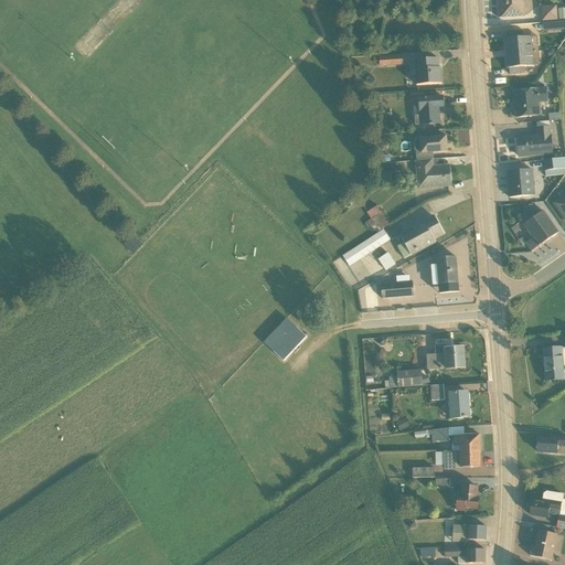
[(523,0),(499,0),(500,10),(498,10),(498,19),(524,18),(523,0)]
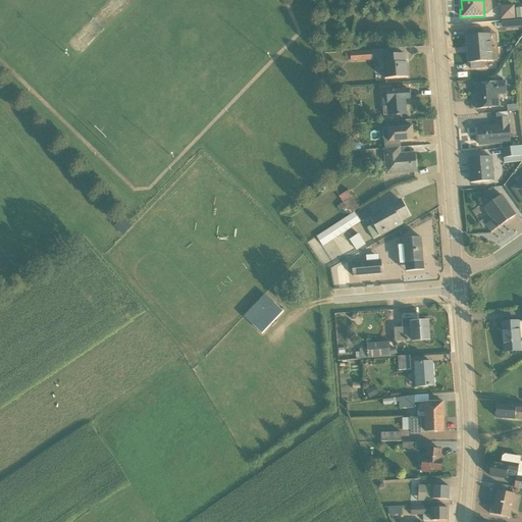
[(513,6),(500,7),(501,20),(514,19),(513,6)]
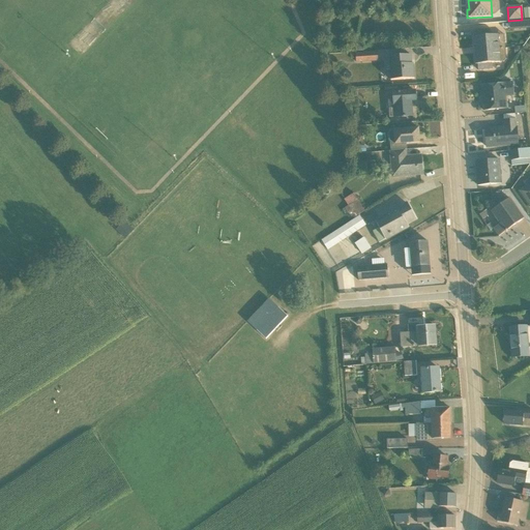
[(475,46),(476,52),(504,49),(503,35),(489,36),(489,30),(474,31),(474,37),(473,37),(473,46),(475,46)]
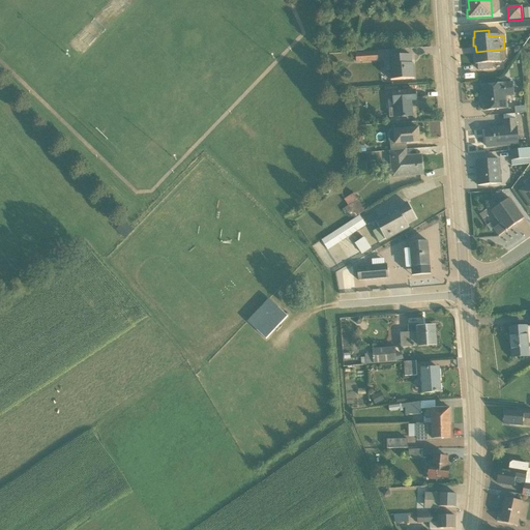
[(506,62),(504,49),(476,52),(476,57),(474,57),(475,65),(477,65),(477,71),(493,70),(492,63),(506,62)]
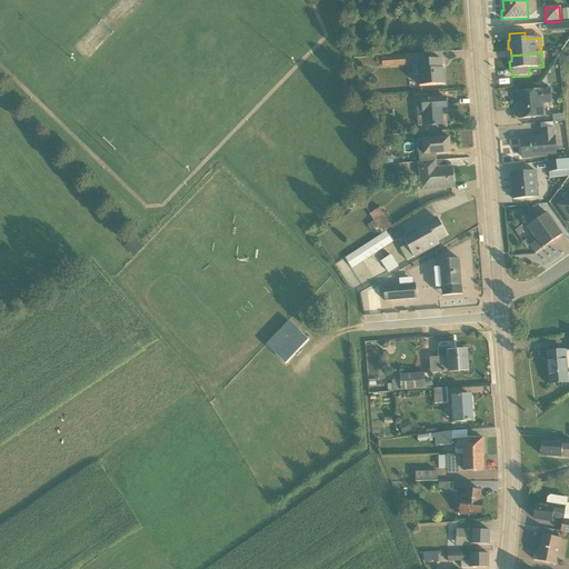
[(382,67),(406,67),(406,56),(382,56),(382,67)]
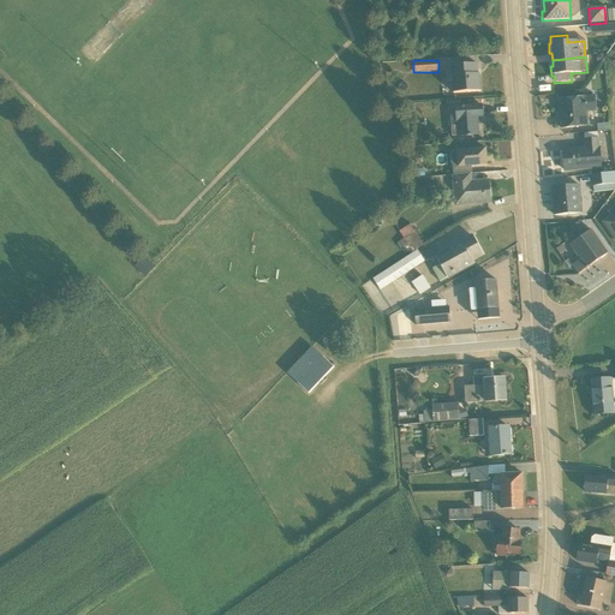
[(478,65),(451,66),(452,95),(481,93),(478,65)]
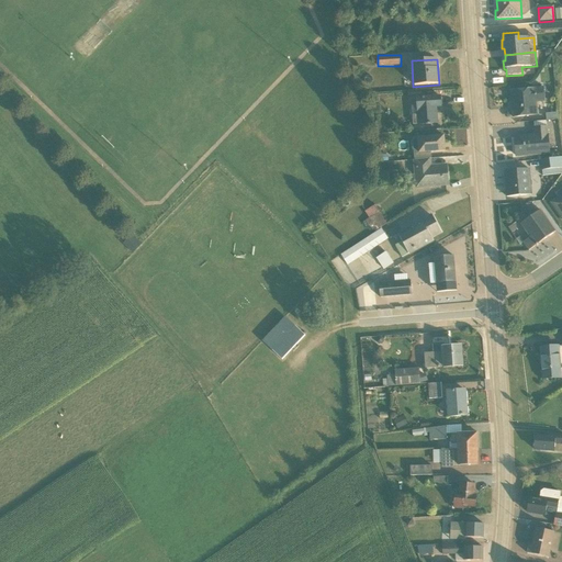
[(543,88),(510,91),(513,119),(538,116),(537,102),(544,102),(543,88)]
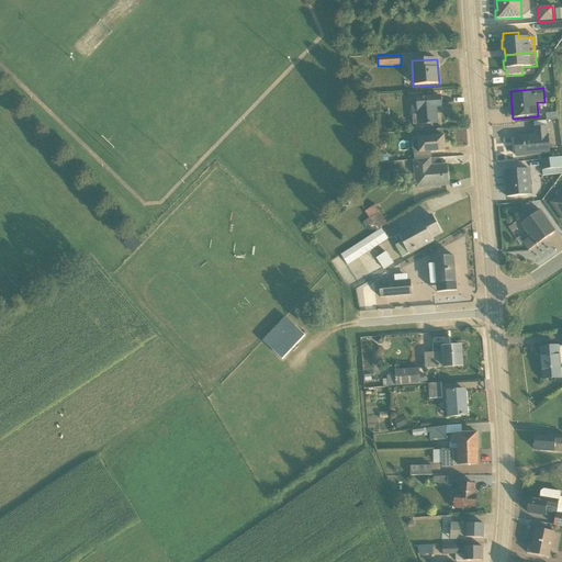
[(412,116),(413,126),(437,124),(436,114),(435,114),(435,108),(440,108),(440,98),(416,100),(416,115),(412,116)]
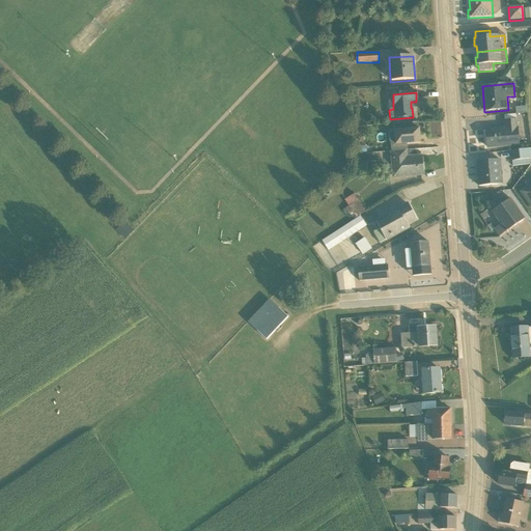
[(485,130),(486,148),(519,145),(516,120),(503,121),(504,129),(485,130)]
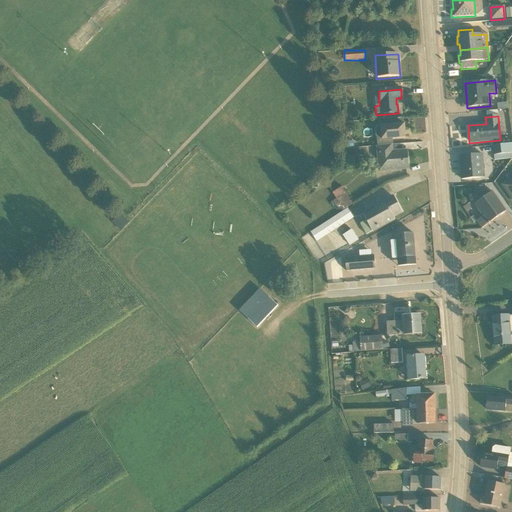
[(380,127),(381,140),(405,138),(404,125),(380,127)]
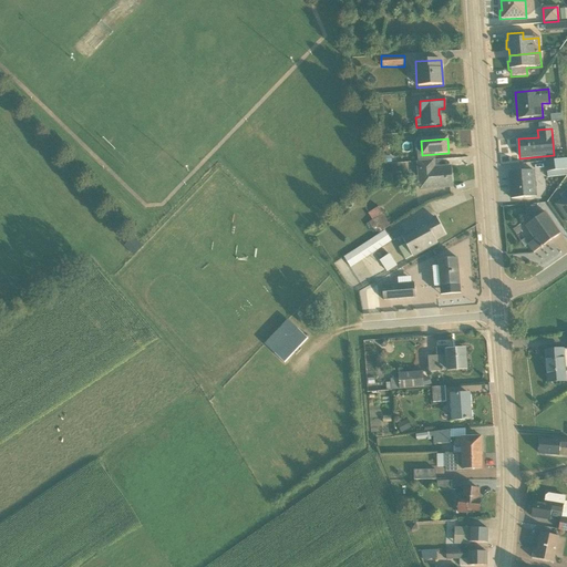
[(566,175),(566,158),(566,160),(545,162),(547,178),(566,176),(566,175)]
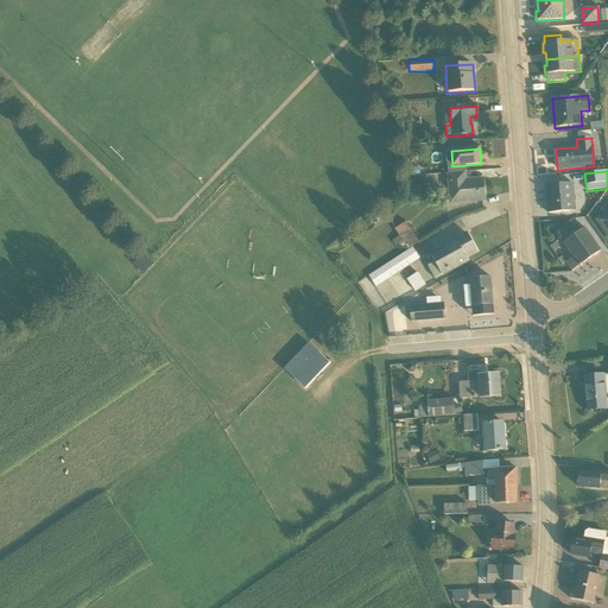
[(449,204),(483,201),(482,181),(467,181),(466,171),(447,173),(449,204)]
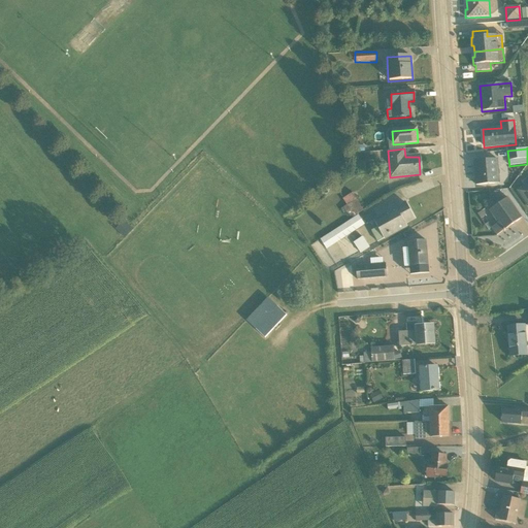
[(360,153),(356,153),(356,163),(355,163),(356,173),(365,173),(365,163),(360,163),(360,153)]
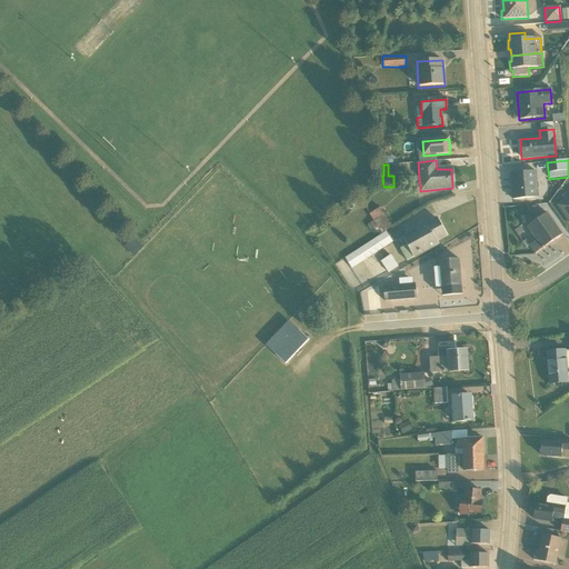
[(536,171),(510,173),(512,200),(539,198),(536,171)]
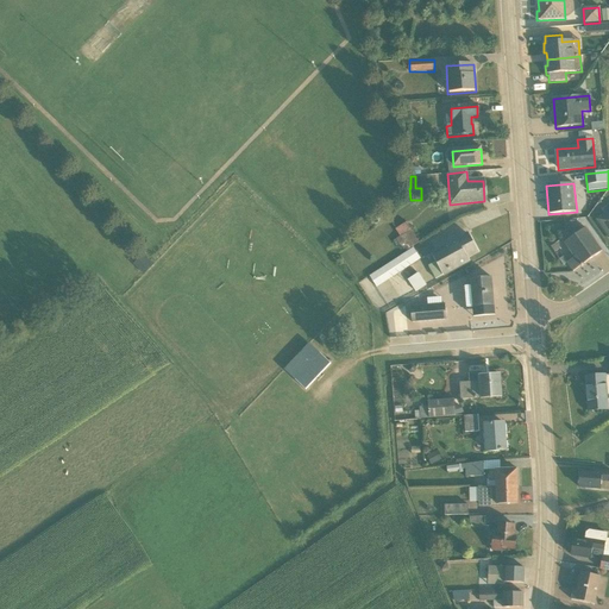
[(597,220),(608,237),(608,208),(604,211),(604,212),(606,214),(597,220)]
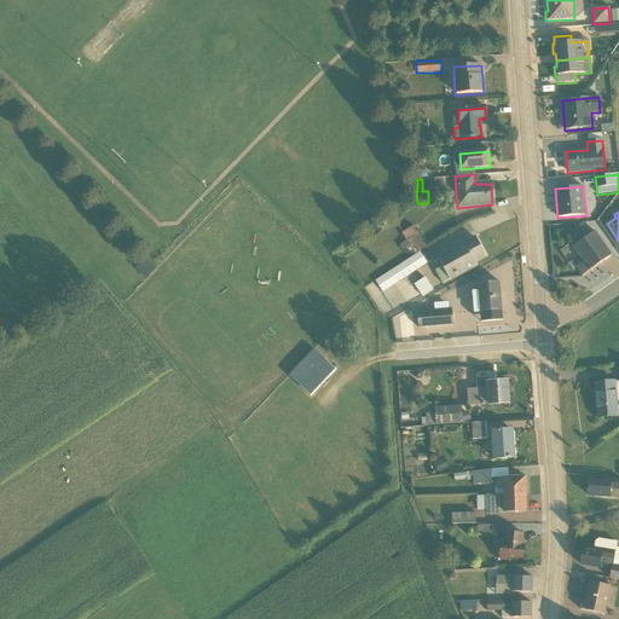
[(412,227),(401,235),(406,242),(399,247),(403,253),(406,250),(410,255),(414,253),(415,254),(426,248),(412,227)]
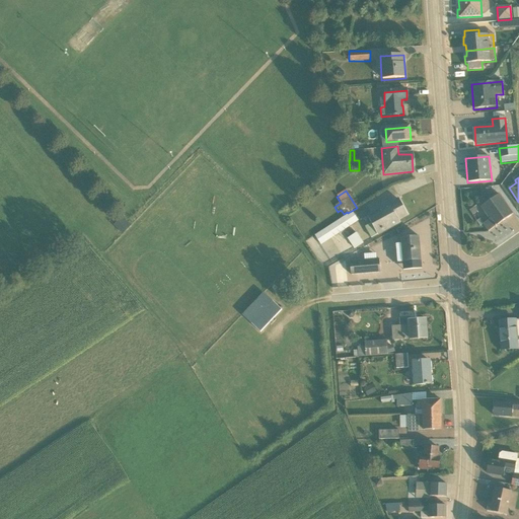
[(483,225),(488,232),(512,215),(499,195),(480,208),(489,220),(483,225)]
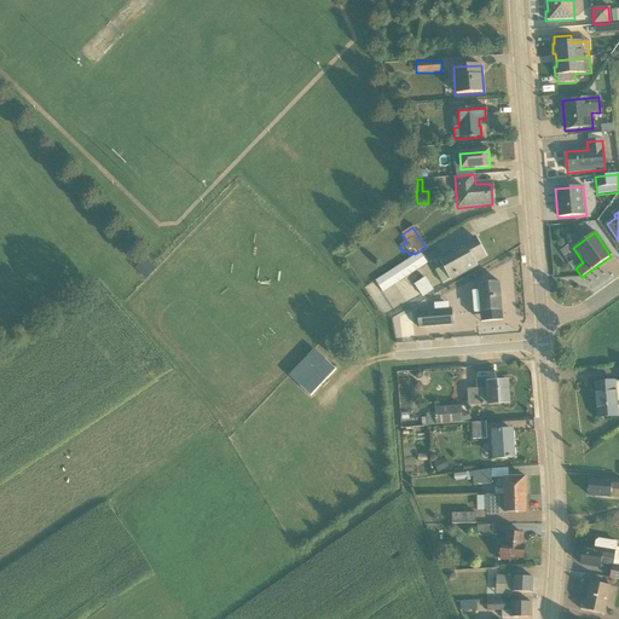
[(435,271),(443,285),(450,282),(450,283),(478,267),(475,262),(485,258),(475,239),(438,259),(443,267),(435,271)]
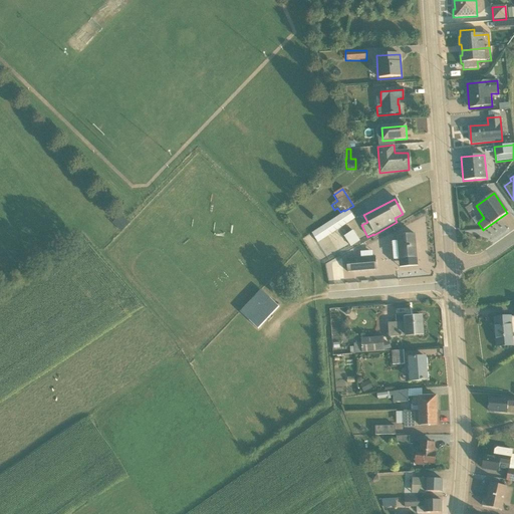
[(311,234),(317,244),(354,219),(348,210),(311,234)]
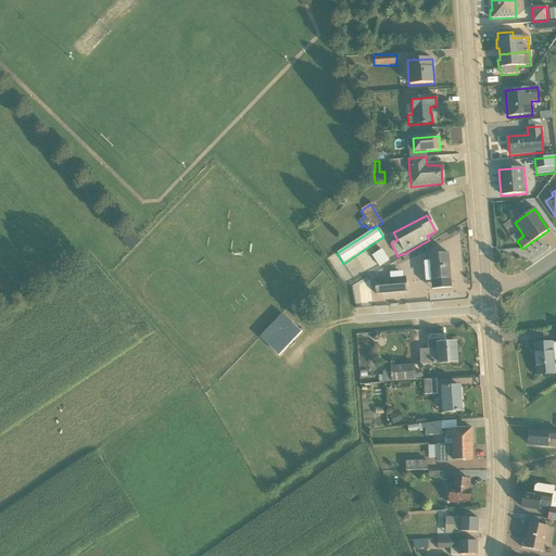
[(122,240),(131,250),(140,241),(130,232),(122,240)]
